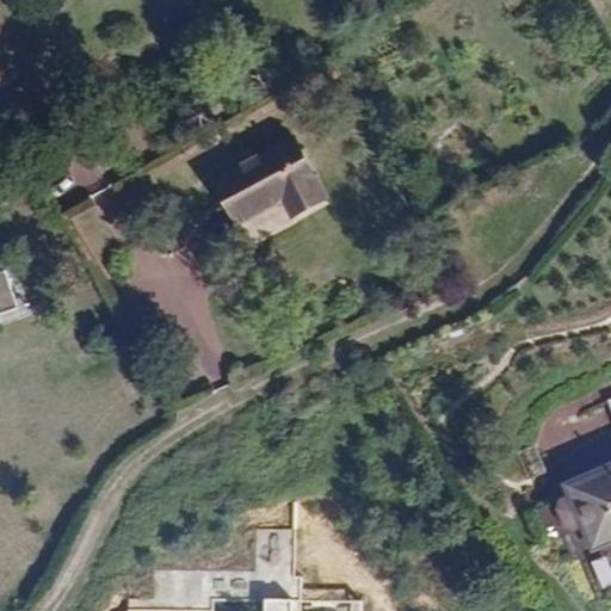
[(290,220),(331,198),(296,136),(217,179),(240,224),(279,203),(290,220)]
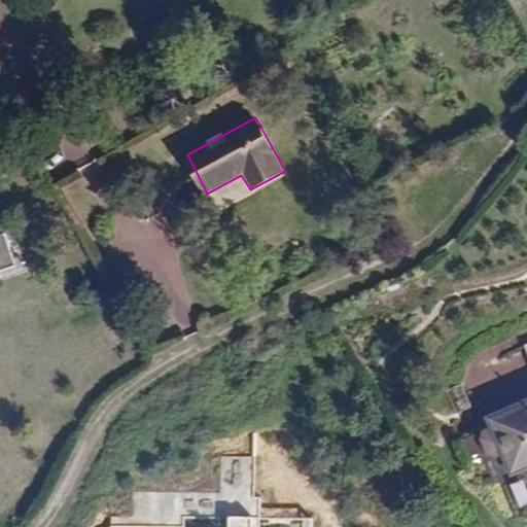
[(0,269),(12,266),(2,233),(0,233),(0,269)]
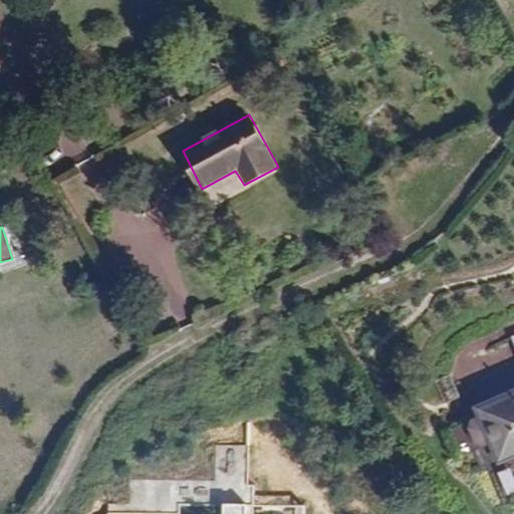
[(513,392),(477,409),(480,416),(492,445),(500,462),(513,455),(513,335),(510,337),(513,346),(513,392)]
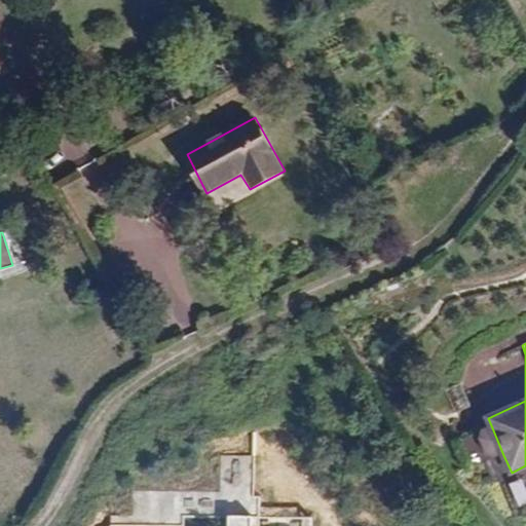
[(503,455),(491,425),(474,433),(486,462),(503,455)]
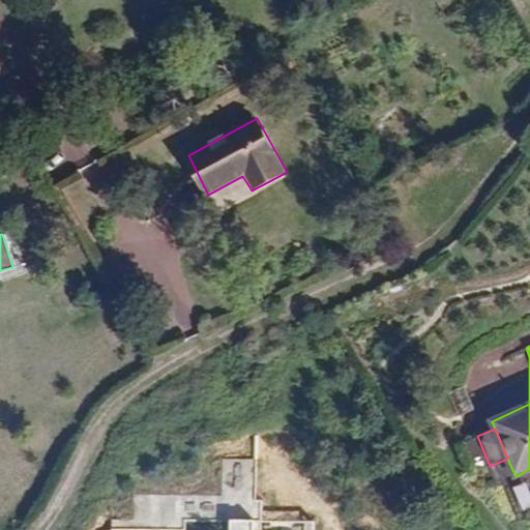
[(254,529),(256,460),(223,460),(223,495),(133,493),(131,520),(111,520),(110,529),(254,529)]
